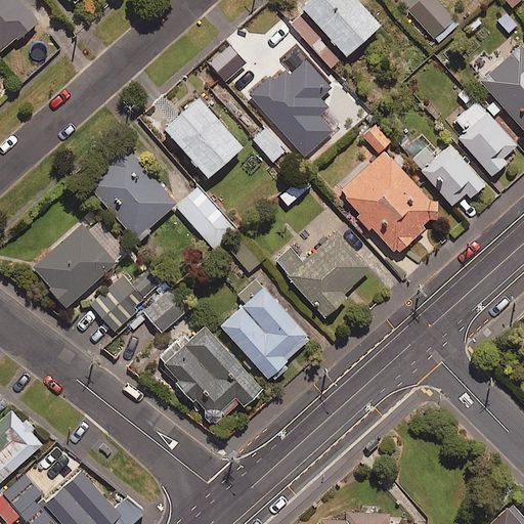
[(37,25),(14,0),(0,0),(0,52),(2,55),(37,25)]
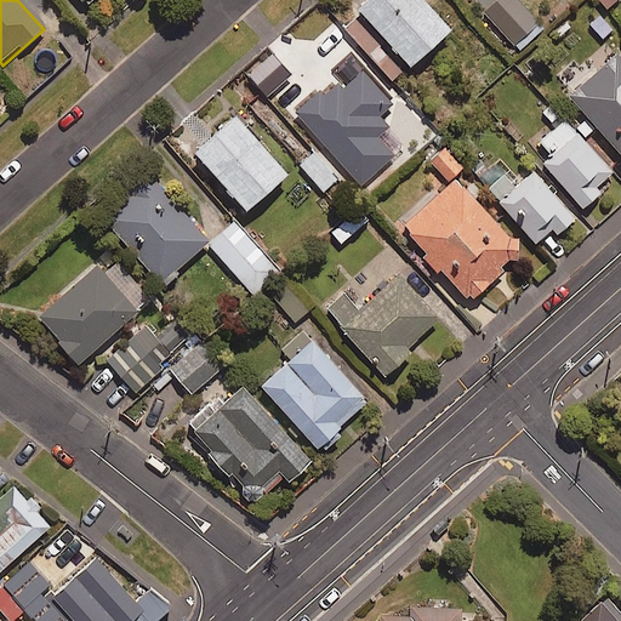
[(371,62),(392,85),(450,33),(421,0),(368,0),(357,11),(362,15),(345,30),(371,62)]
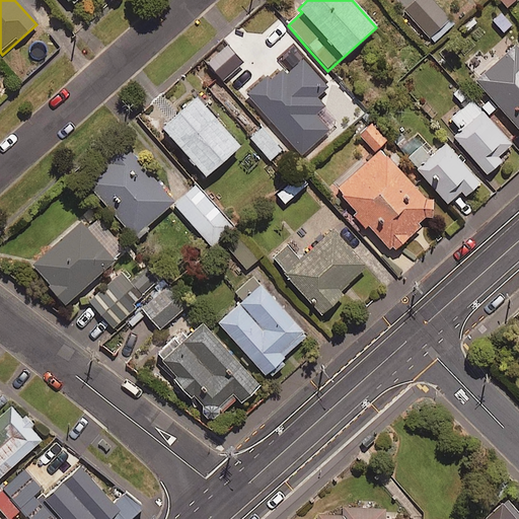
[(452,22),(432,0),(417,0),(403,12),(431,43),(452,22)]
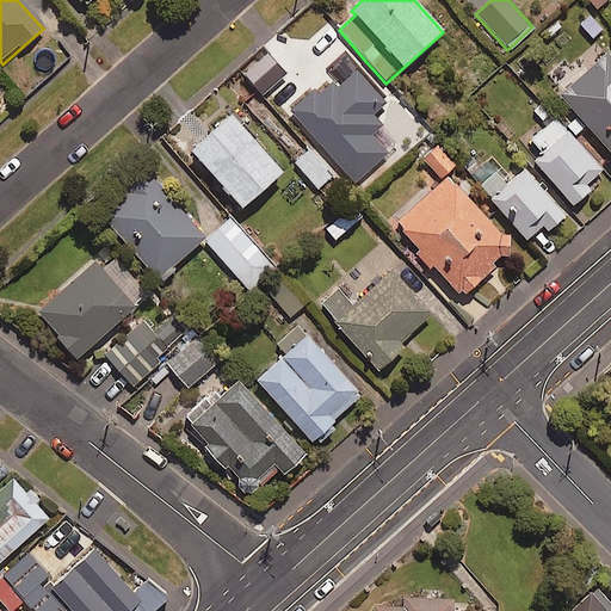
[(610,1),(610,0),(588,0),(598,12),(610,1)]
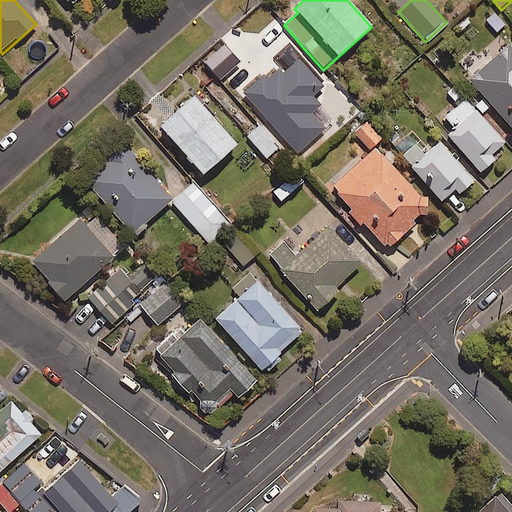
[(507,27),(495,11),(485,19),(497,35),(507,27)]
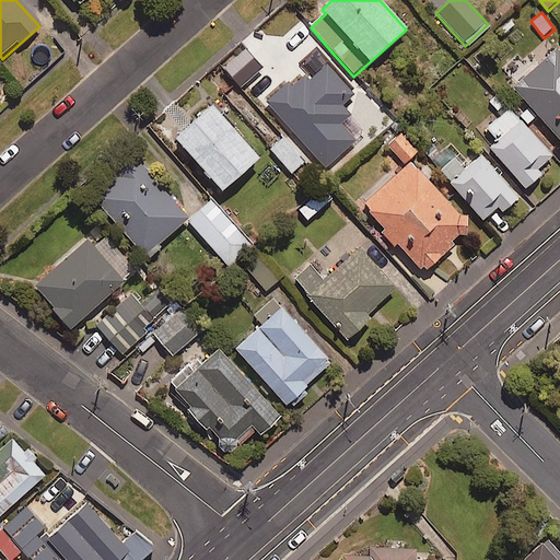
[(514,89),(559,138),(559,56),(556,50),(514,89)]
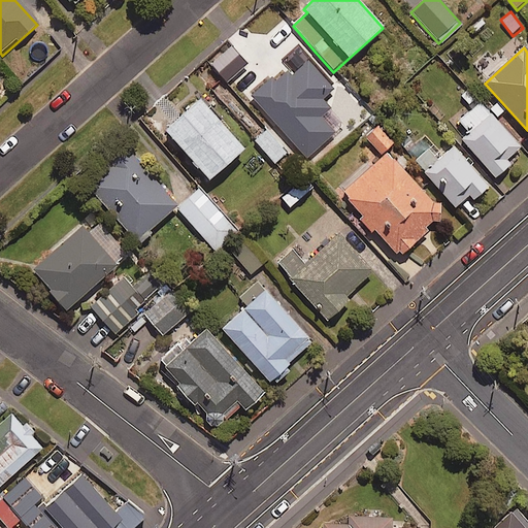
[(333,72),(316,53),(298,68),(294,63),(286,71),(290,75),(264,98),(310,150),(362,104),(333,72)]
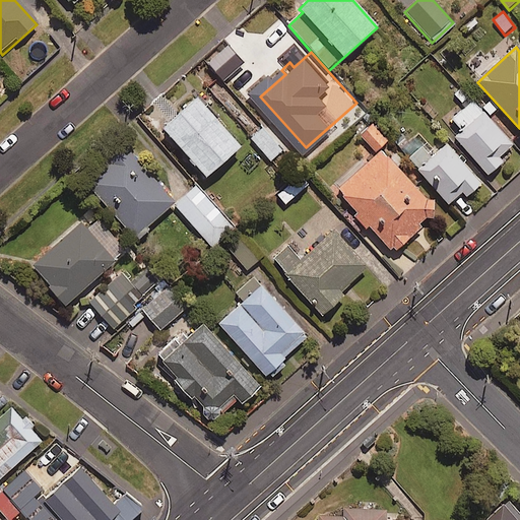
[(241,147),(196,99),(161,130),(206,179),(241,147)]
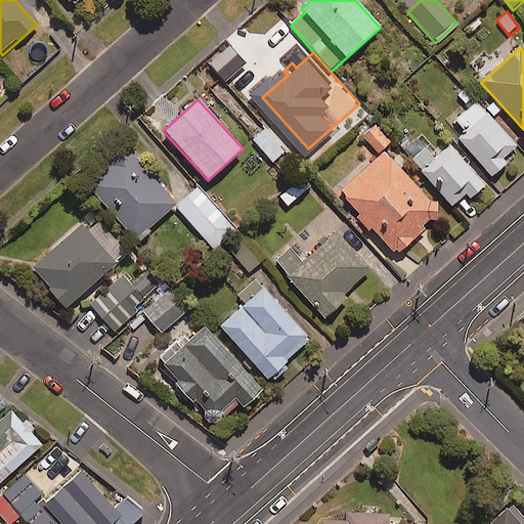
[(457,138),(491,177),(507,164),(503,160),(517,147),(477,101),(455,120),(466,131),(457,138)]
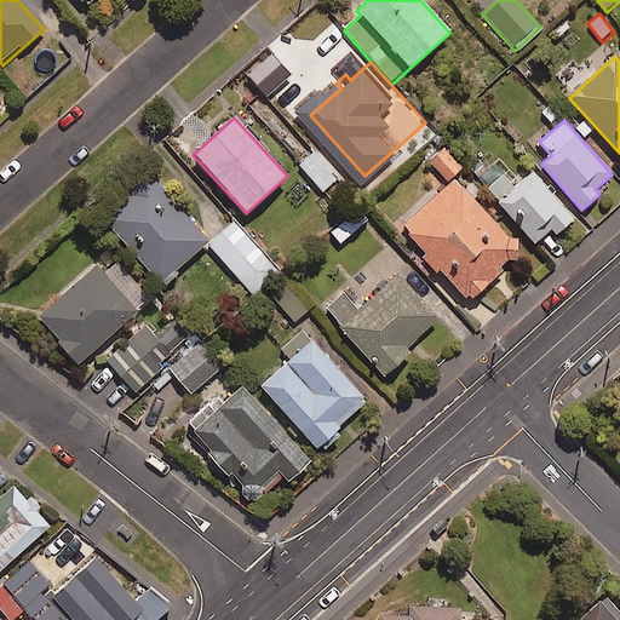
[(338,179),(314,151),(299,164),(323,191),(338,179)]
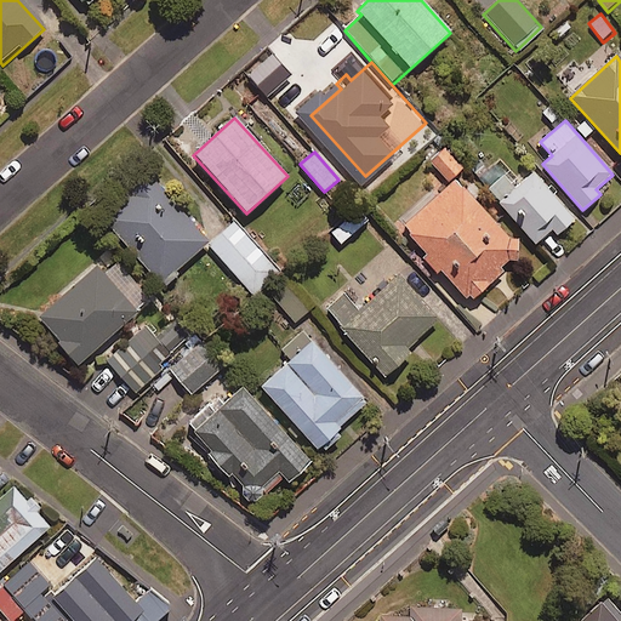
[(488,187),(535,245),(552,232),(556,237),(574,222),(534,174),(514,189),(502,175),(488,187)]
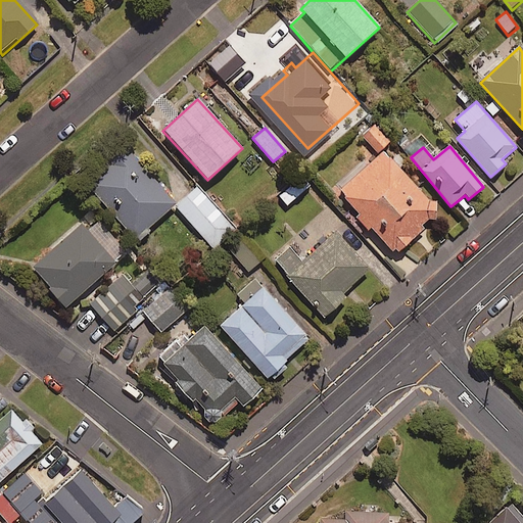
[(177,206),(126,151),(88,186),(139,240),(177,206)]
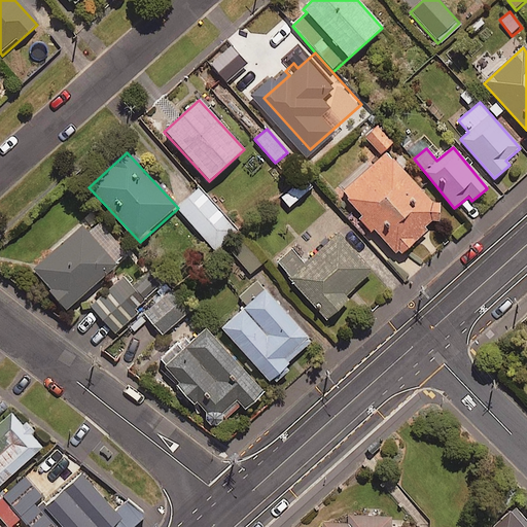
[(386,153),(341,196),(356,212),(352,216),(369,234),(373,231),(398,257),(428,230),(425,227),(431,222),(440,222),(440,204),(432,203),(386,153)]
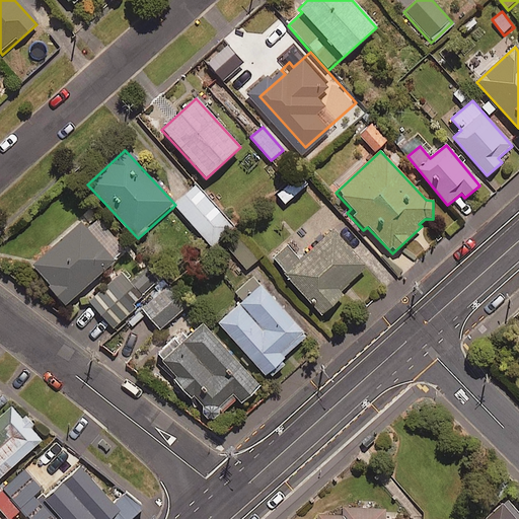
[(232,226),(198,188),(175,208),(210,246),(232,226)]
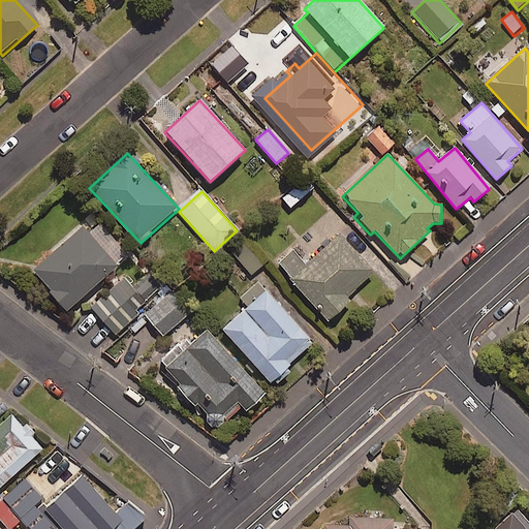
[(116,268),(82,228),(31,273),(66,312),(116,268)]
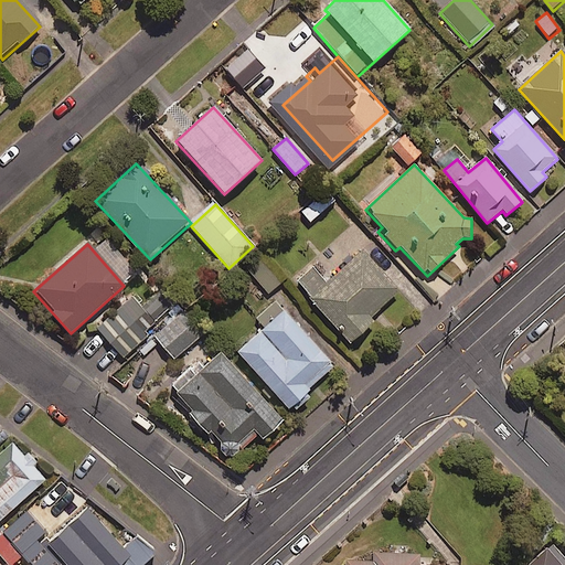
[(398,292),(362,252),(326,285),(311,269),(297,281),(352,343),(374,323),(370,318),(398,292)]
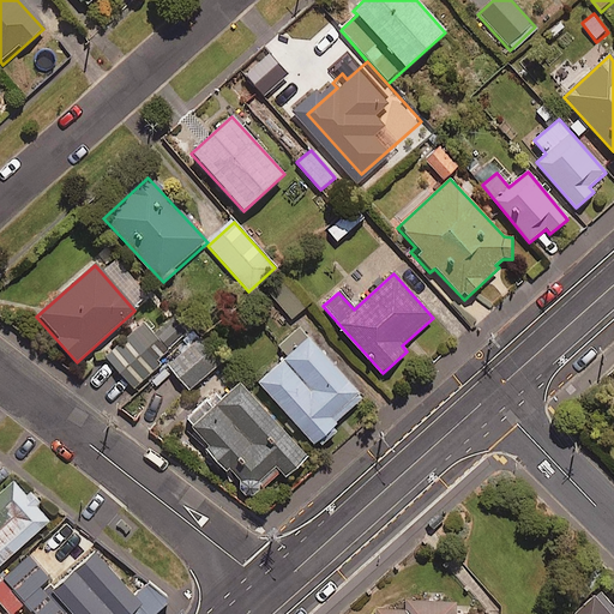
[(307,305),(286,283),(272,296),(294,318),(307,305)]
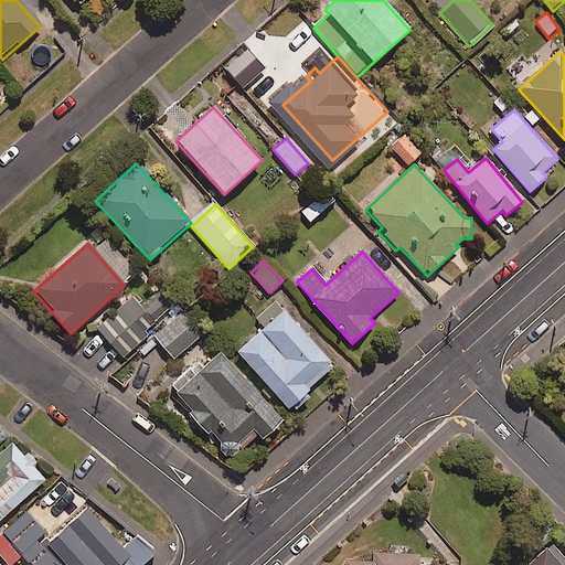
[(144,309),(132,296),(103,322),(129,353),(149,336),(145,331),(168,310),(157,298),(144,309)]
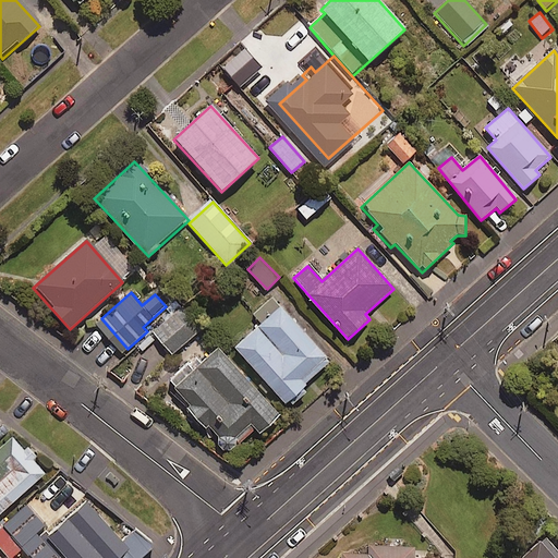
[(201,329),(182,307),(154,332),(173,354),(201,329)]
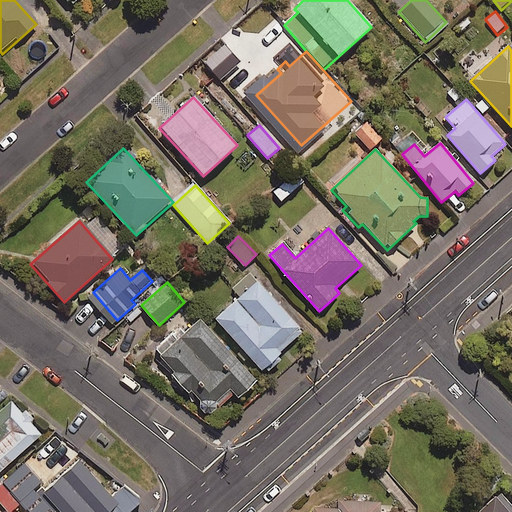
[(302,332),(258,283),(216,320),(263,373),(280,358),(277,355),(302,332)]
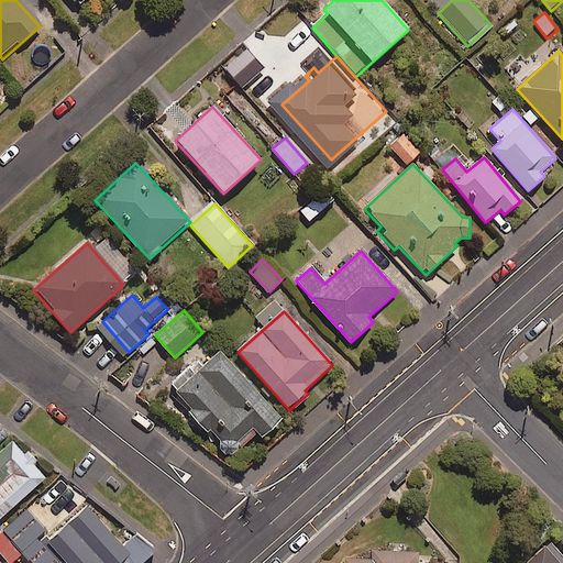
[(282,421),(220,353),(196,375),(189,368),(170,386),(192,410),(189,414),(230,459),(256,434),(261,440),(282,421)]
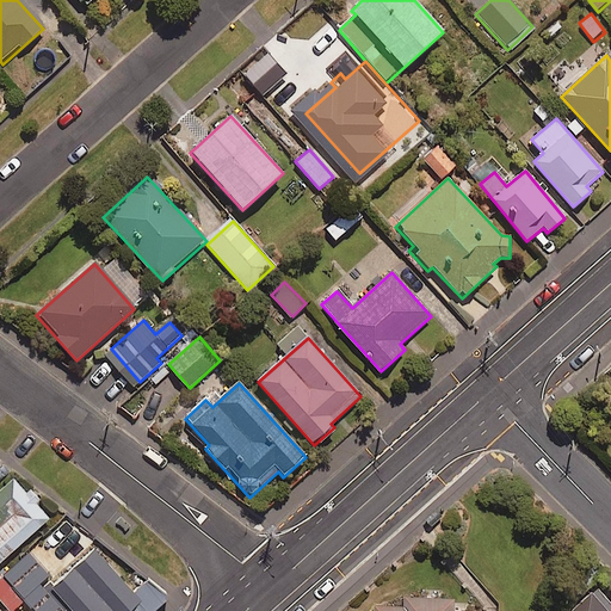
[(53,518),(17,480),(0,494),(0,561),(2,565),(53,518)]
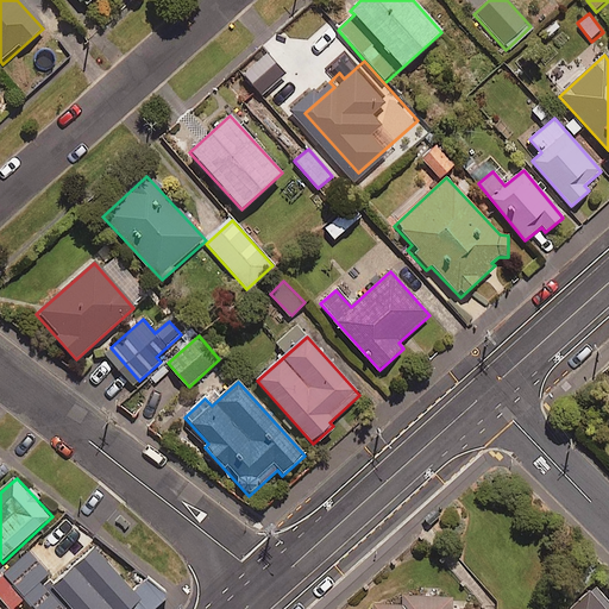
[(110,547),(102,540),(51,589),(68,607),(71,603),(76,608),(156,608),(170,597),(150,575),(136,588),(102,553),(110,547)]
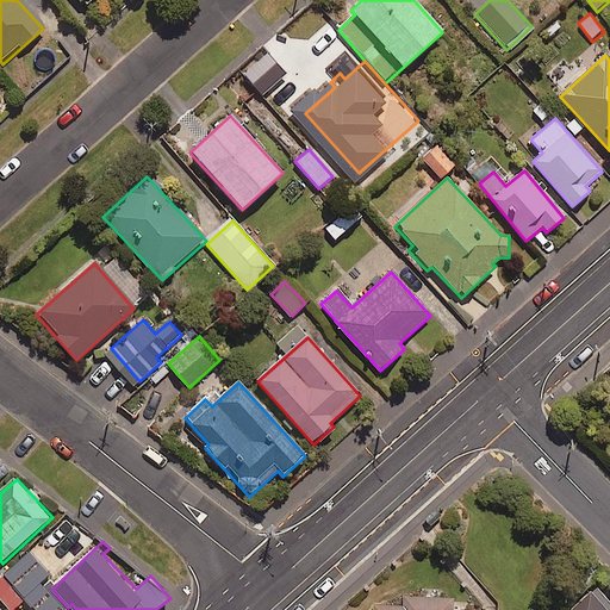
[(32,571),(23,559),(6,573),(36,607),(48,596),(29,574),(32,571)]
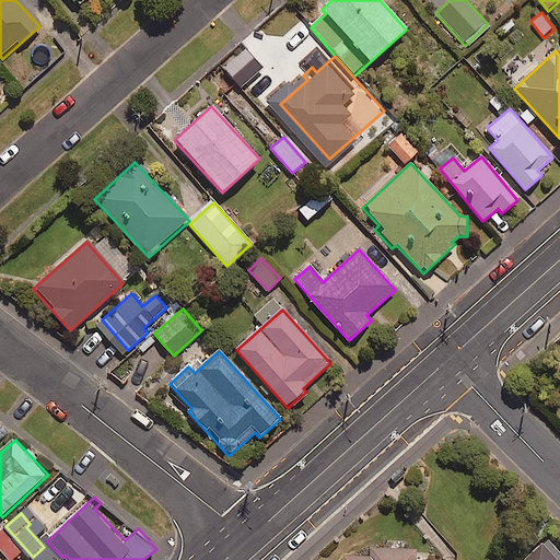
[(12,559),(23,550),(4,528),(0,532),(0,546),(11,559),(12,559)]
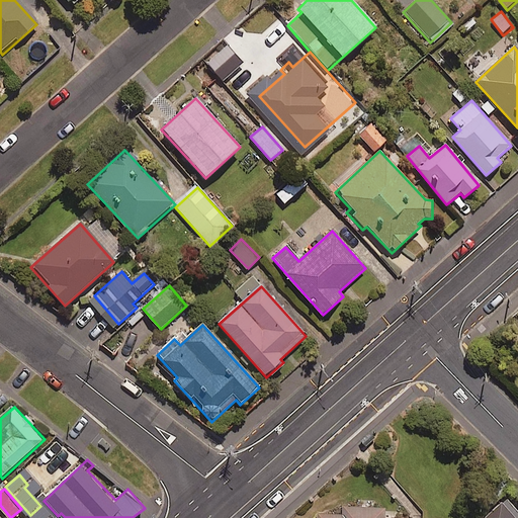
[(517,517),(517,516),(506,502),(488,517),(517,517)]
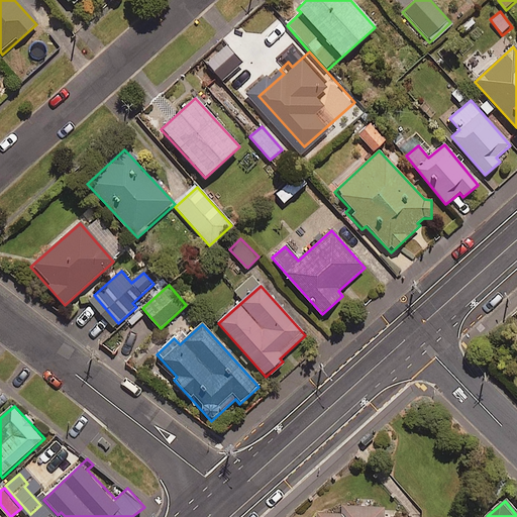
[(416,516),(384,514),(385,504),(342,503),(341,510),(317,509),(316,516),(416,516)]
